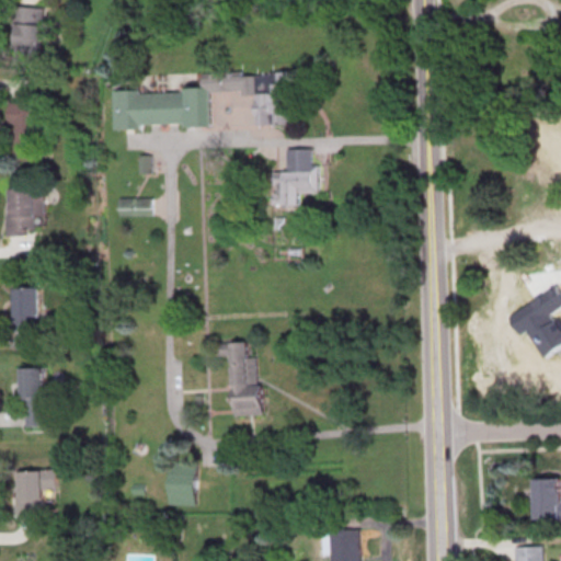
[(13,2),(44,6),(38,60),(12,58),(14,32),(10,31),(13,2)]
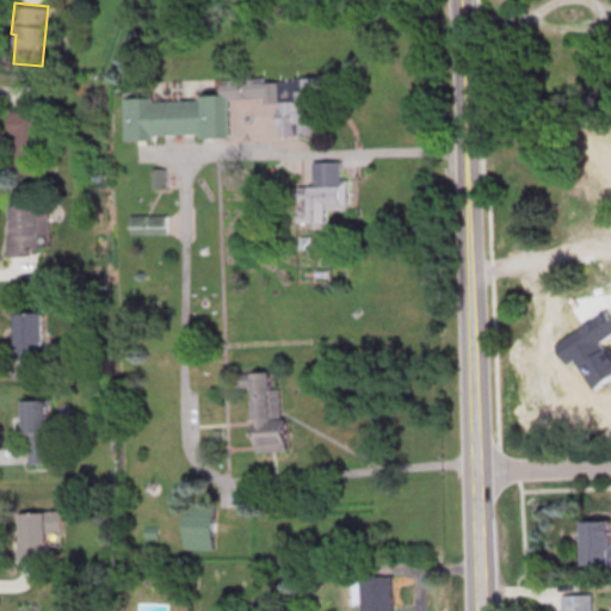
[(276,102),(278,136),(301,135),(301,131),(308,130),(308,121),(322,121),(320,94),(328,93),(327,74),(220,80),(220,90),(227,88),(227,98),(260,96),(260,103),(276,102)]
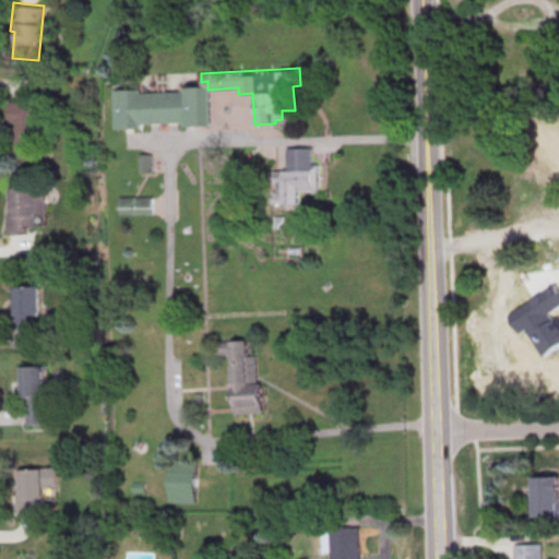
[(114,125),(133,123),(133,119),(183,118),(183,123),(209,122),(207,90),(207,81),(201,82),(180,82),(180,88),(139,90),(139,83),(113,84),(114,125)]
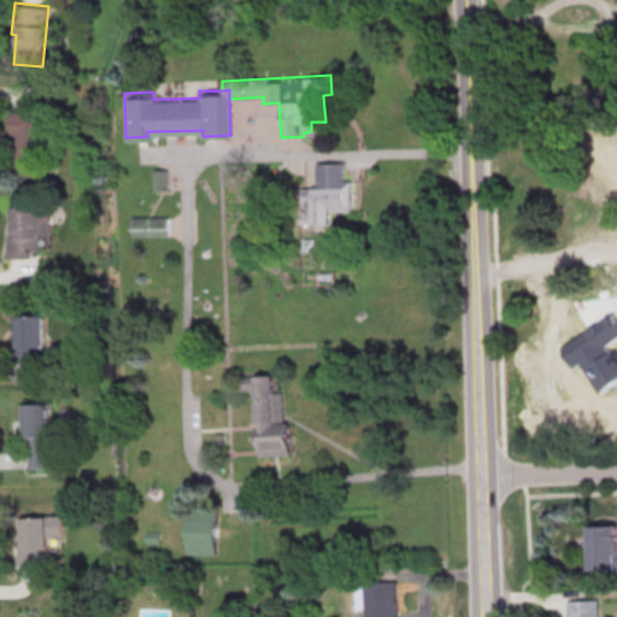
[(7,110),(43,111),(43,121),(52,121),(52,135),(42,135),(42,172),(23,172),(13,172),(13,133),(7,133),(7,110)]
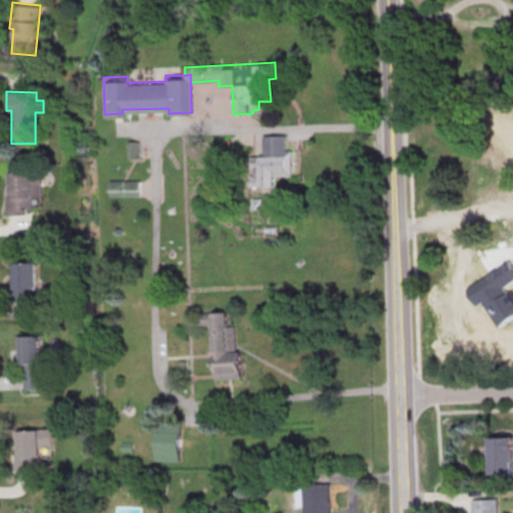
[(512,99),(495,99),(496,145),(512,145),(512,99)]
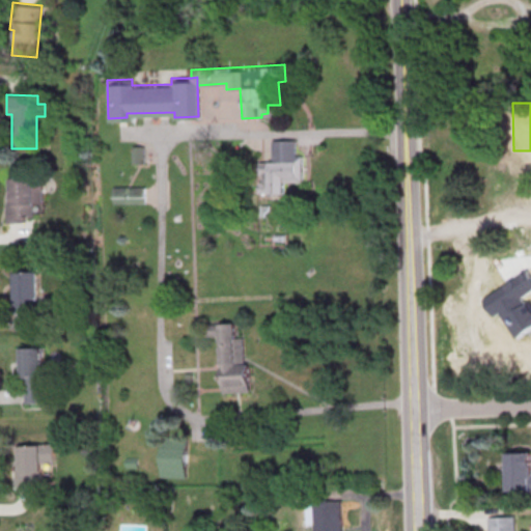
[(271,140),(297,140),(296,155),(303,155),(302,182),(284,182),(284,193),(257,193),(257,180),(261,180),(262,173),(257,173),(257,161),(271,161),(271,140)]
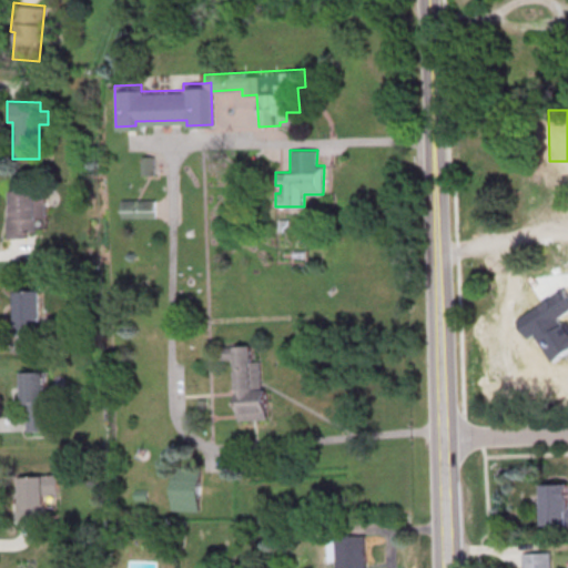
[(139,172),(152,172),(152,154),(139,154),(139,172)]
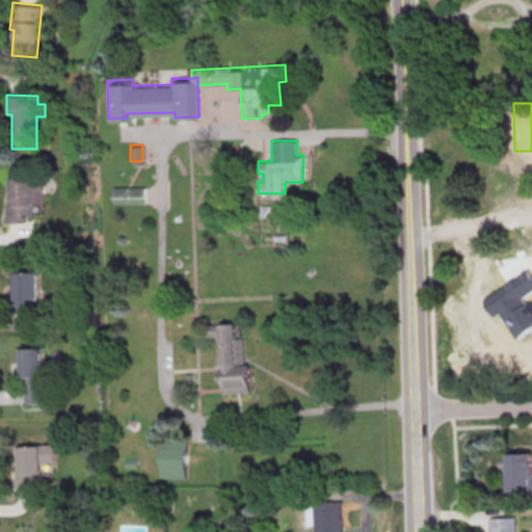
[(531,170),(510,170),(510,180),(531,180),(531,170)]
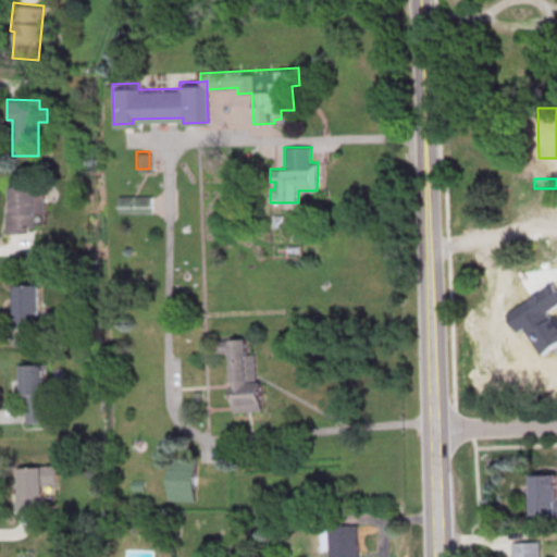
[(8,184),(44,184),(44,224),(32,224),(32,230),(24,229),(24,234),(2,234),(2,213),(7,213),(8,184)]
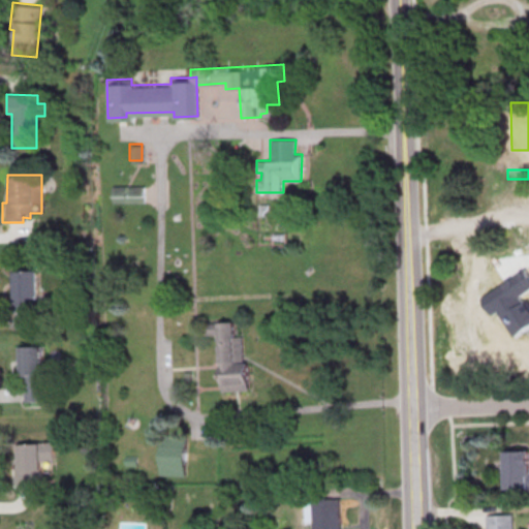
[(112,183),(145,183),(145,201),(112,203),(112,183)]
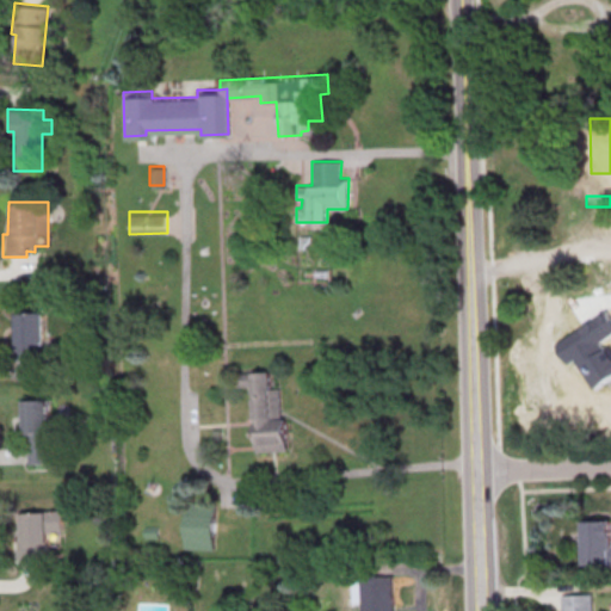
[(12,310),(38,310),(37,358),(11,357),(12,310)]
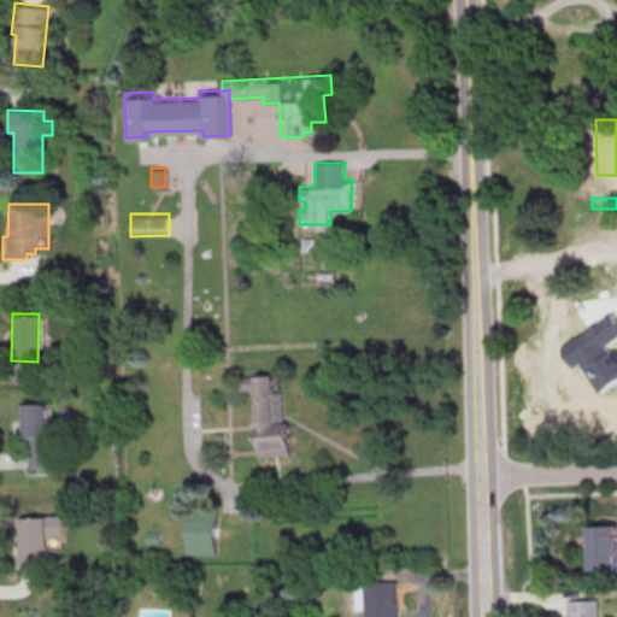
[(257,456),(292,454),(289,419),(283,419),(282,389),(272,391),(272,374),(239,375),(239,389),(254,388),(257,456)]
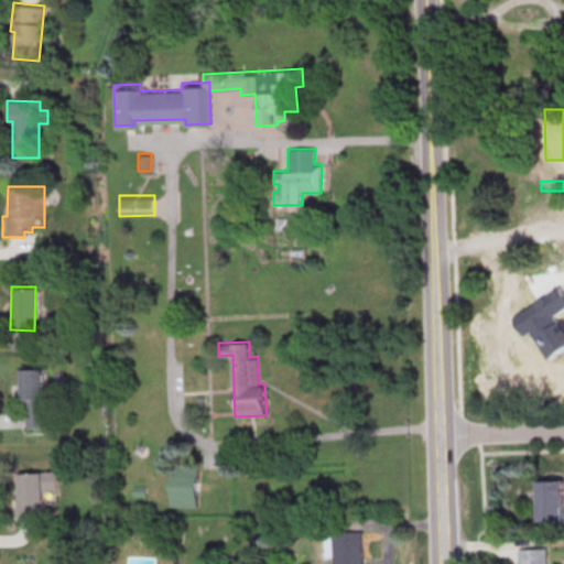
[(15,368),(43,368),(42,396),(50,396),(49,425),(25,425),(25,399),(15,399),(15,368)]
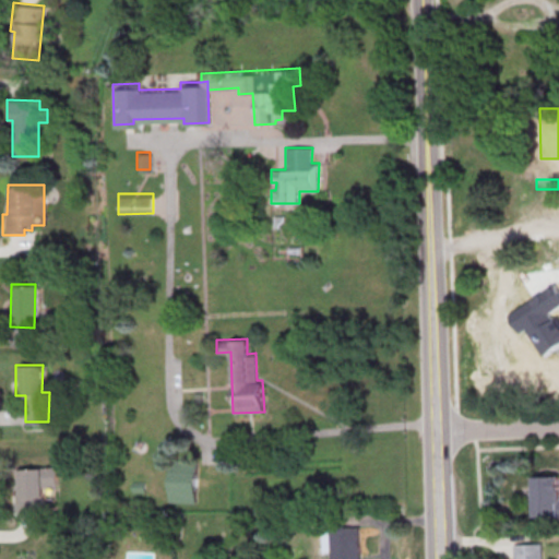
[(169,499),(194,499),(195,460),(169,459),(169,499)]
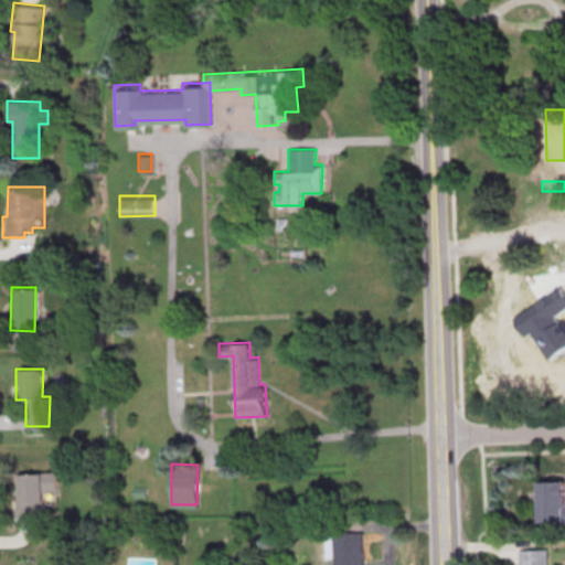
[(17,471),(56,472),(56,491),(44,491),(44,514),(17,514),(17,471)]
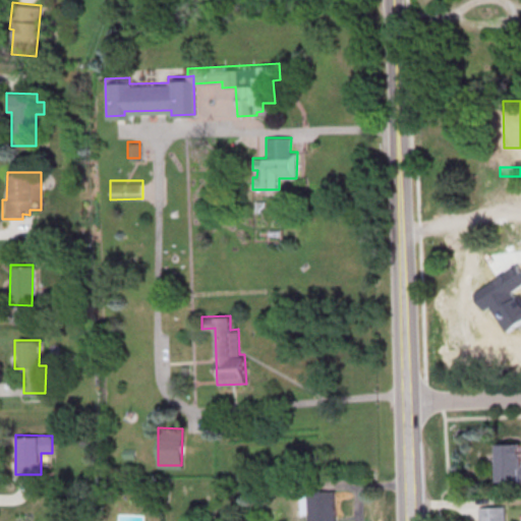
[(494,445),(519,444),(519,465),(520,464),(520,480),(495,482),(494,445)]
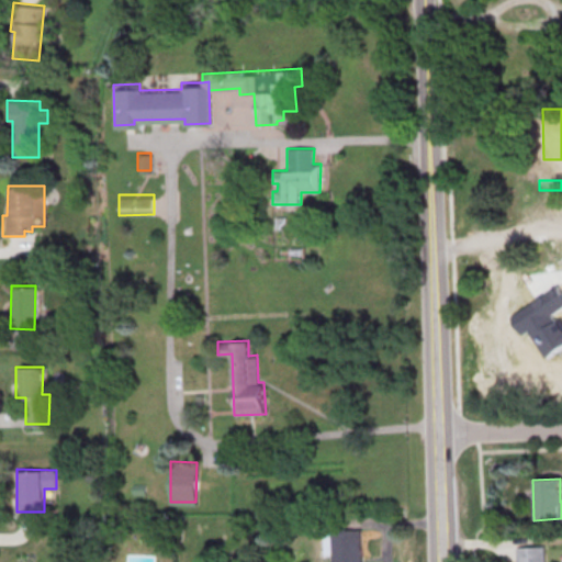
[(330,561),(360,561),(360,528),(329,529),(330,561)]
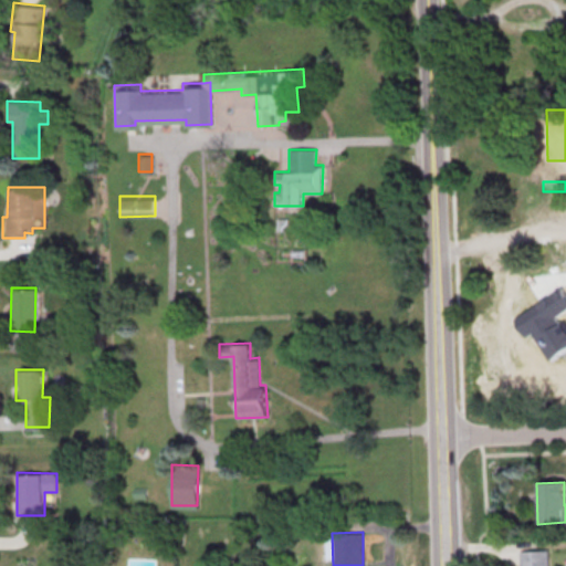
[(516,565),(516,552),(545,551),(545,565),(516,565)]
